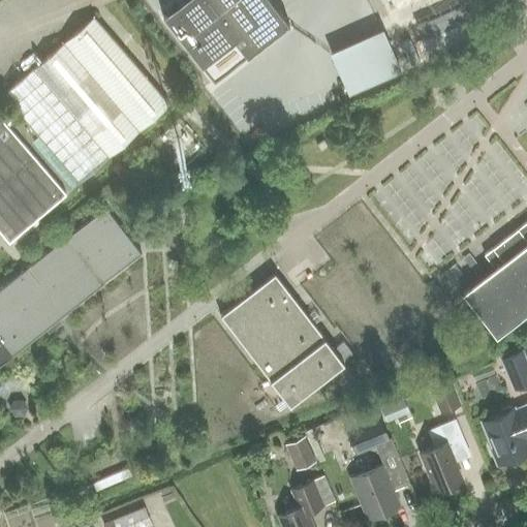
[(271,0),(185,0),(163,18),(215,85),(291,26),(271,0)]
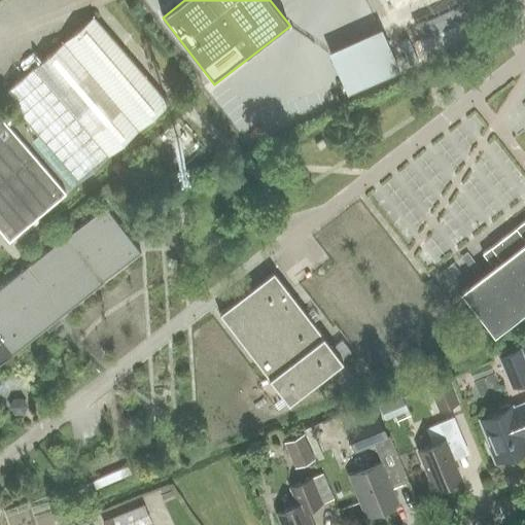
[(349,97),(487,34),(477,11),(471,14),(464,0),(390,0),(396,13),(412,6),(425,35),(390,50),(383,35),(333,59),(349,97)]
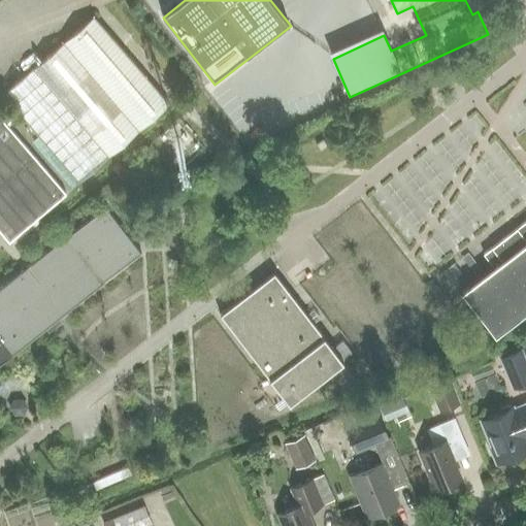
[(4,96),(80,184),(170,106),(95,19),(4,96)]
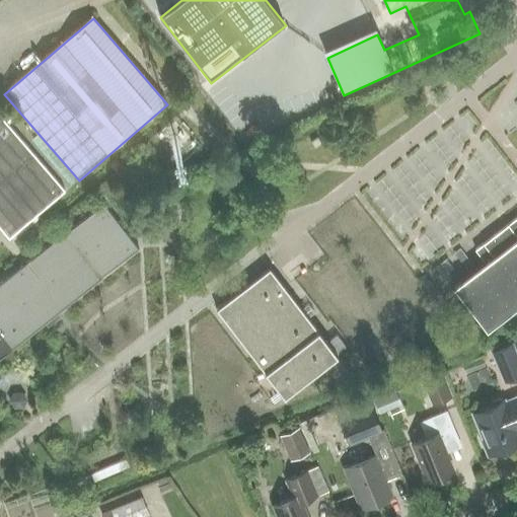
[(0,226),(11,239),(67,192),(0,114),(0,226)]
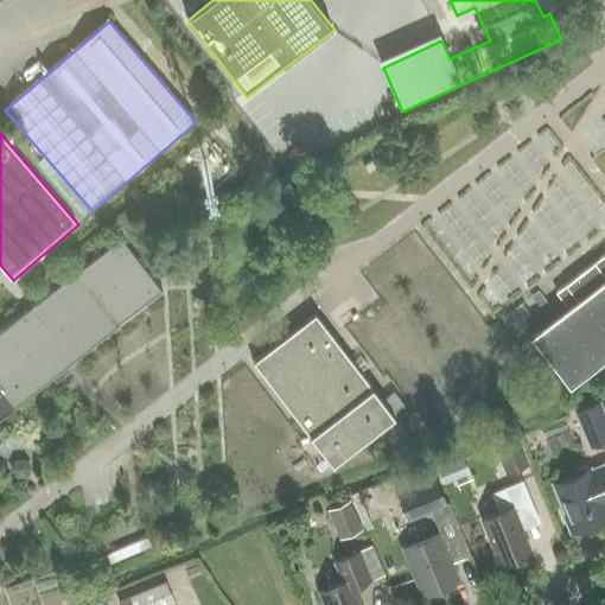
[(83,271),(0,335),(0,421),(10,414),(126,324),(125,324),(126,323),(164,293),(123,241),(84,272),(83,271)]
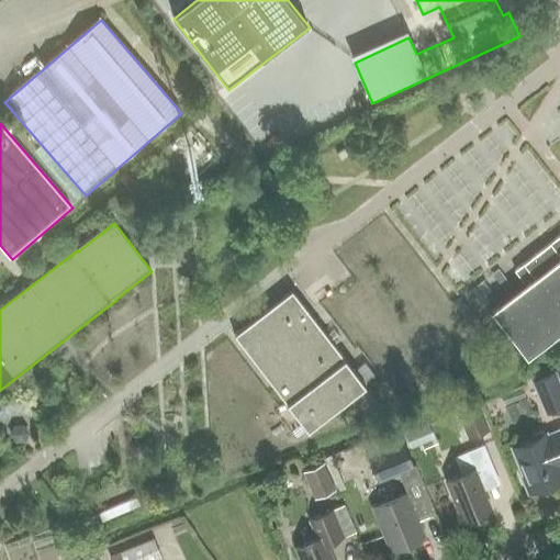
[(559,239),(516,272),(527,287),(493,313),(528,359),(559,334),(559,239)]
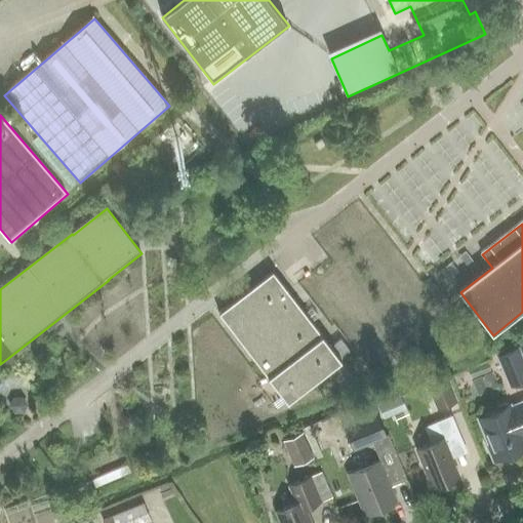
[(219,315),(288,404),(343,362),(274,273),(219,315)]
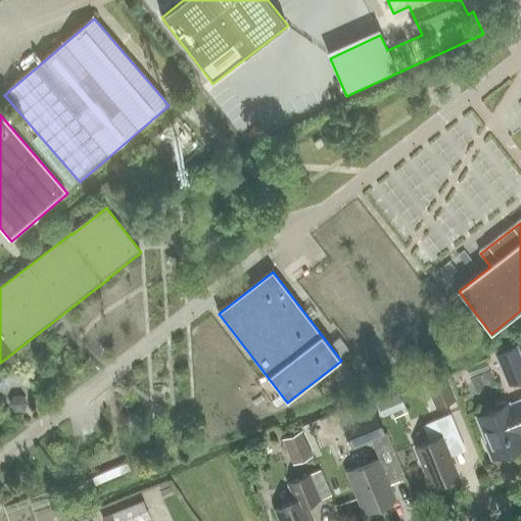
[(520,351),(518,345),(494,356),(509,387),(520,381),(520,351)]
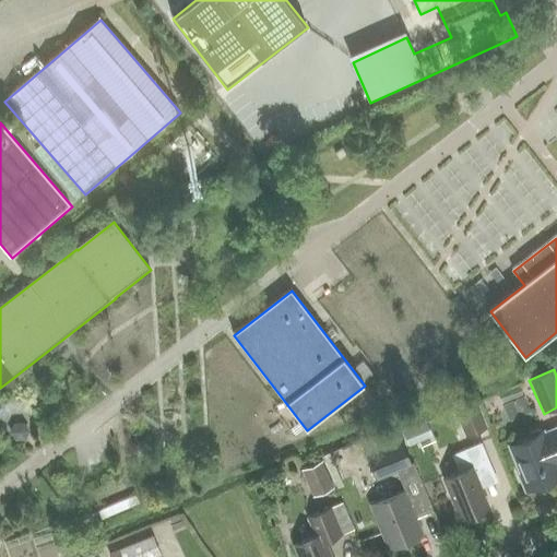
[(478,402),(457,412),(467,437),(489,428),(478,402)]
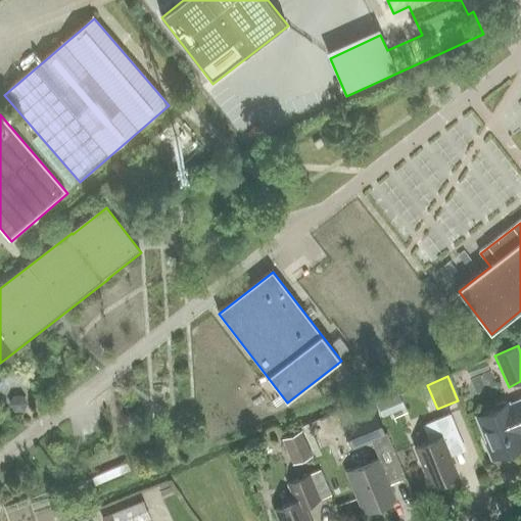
[(339,415),(353,450),(387,435),(373,400),(339,415)]
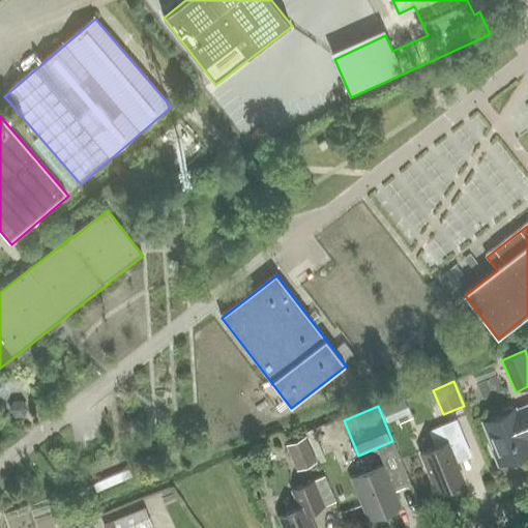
[(392,408),(383,412),(389,424),(398,421),(392,408)]
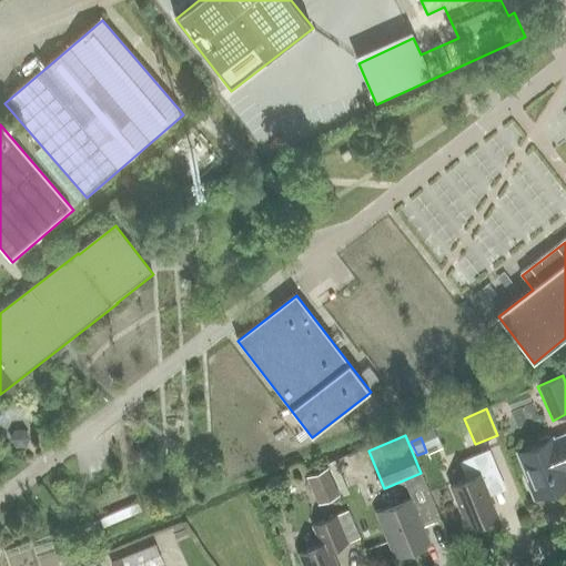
[(565,438),(554,444),(553,442),(547,440),(541,442),(538,448),(521,456),(531,482),(527,484),(535,502),(565,488),(565,438)]
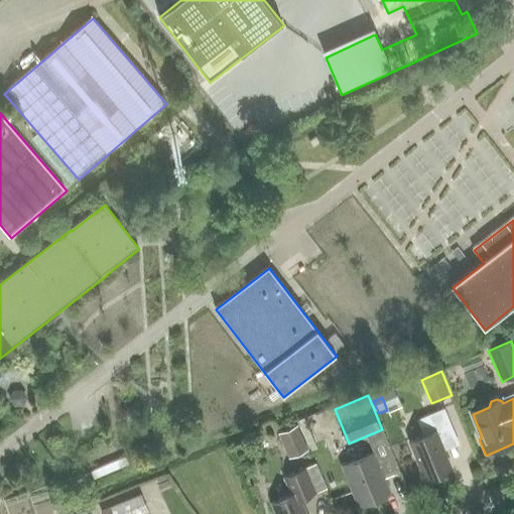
[(441,445),(457,439),(445,411),(419,422),(425,436),(411,442),(426,480),(452,470),(441,445)]
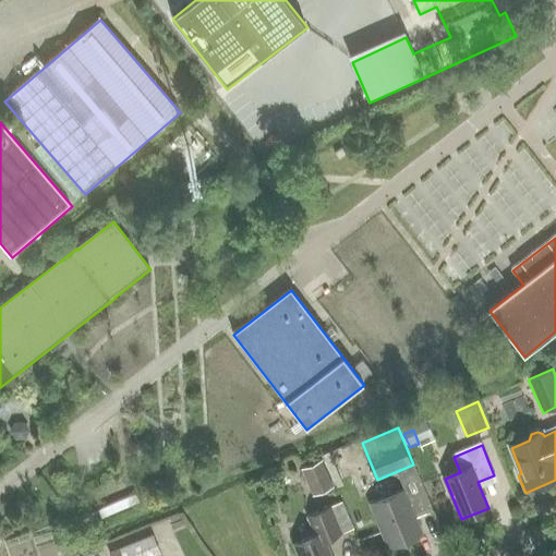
[(302,470),(314,497),(335,487),(323,461),(302,470)]
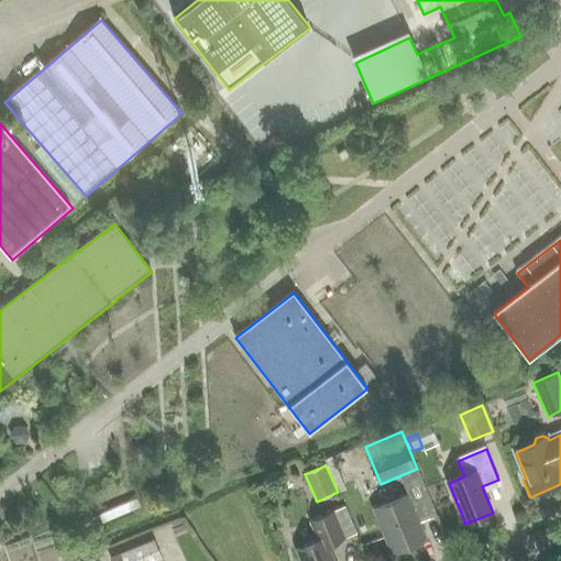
[(393,554),(427,540),(408,497),(375,512),(393,554)]
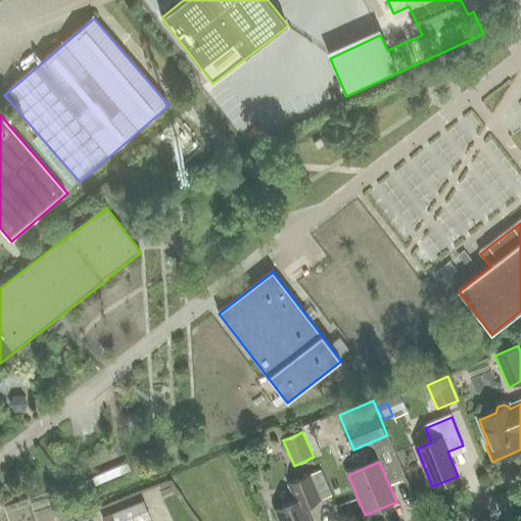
[(311,520),(305,508),(321,501),(311,477),(289,486),(296,504),(276,512),(279,520),(311,520)]
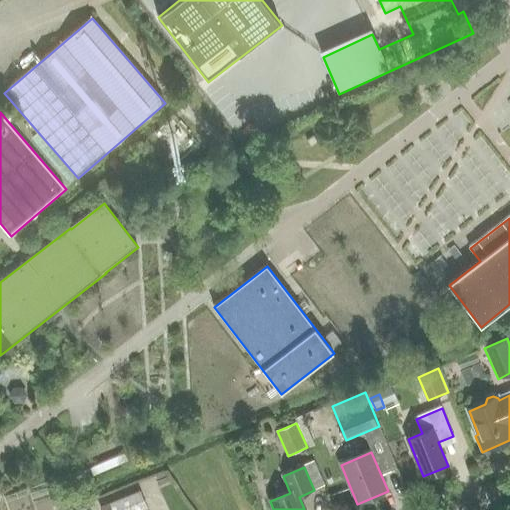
[(148,509),(141,491),(100,508),(101,509),(148,509)]
